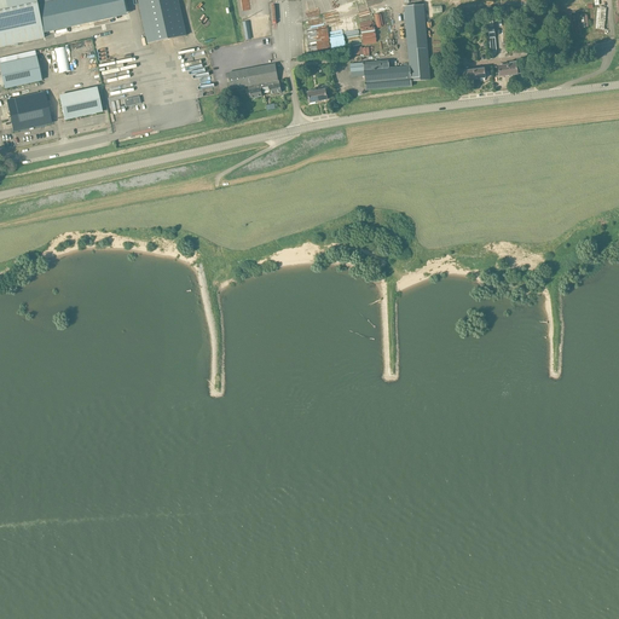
[(123,9),(121,0),(0,0),(0,45),(126,18),(123,9)]
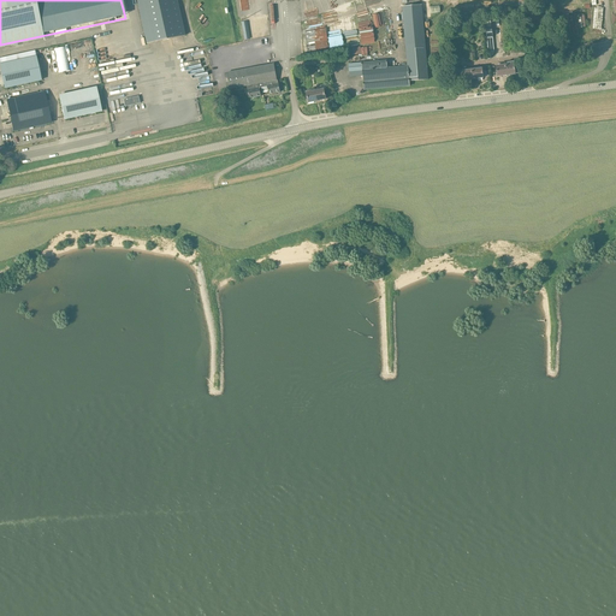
[(136,0),(146,43),(184,35),(177,0),(136,0)]
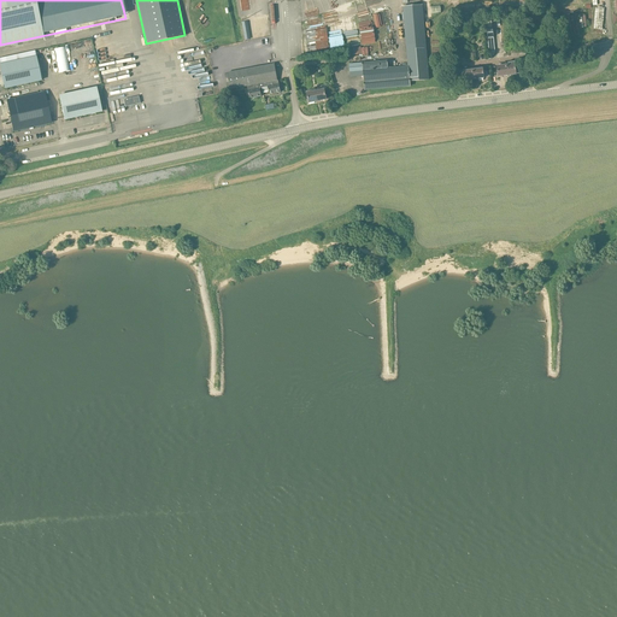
[(429,80),(425,43),(423,5),(403,6),(407,63),(405,63),(406,66),(388,69),(387,60),(363,63),(350,64),(350,77),(364,76),(365,90),(410,87),(410,81),(429,80)]
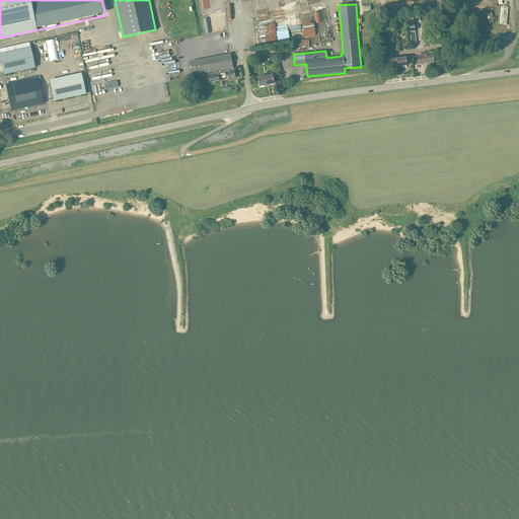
[(46,41),(50,61),(60,59),(56,39),(46,41)]
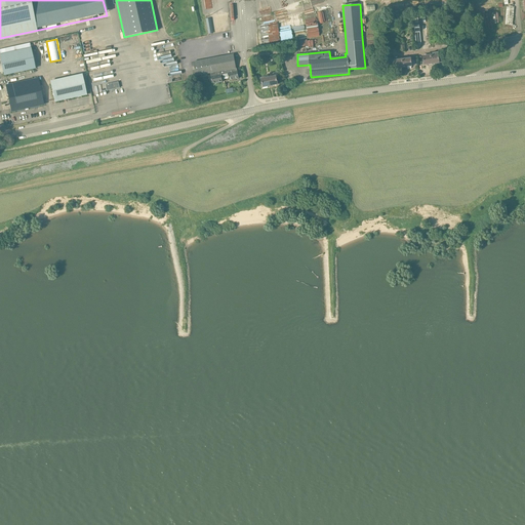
[(17,62),(33,57),(31,47),(15,51),(17,62)]
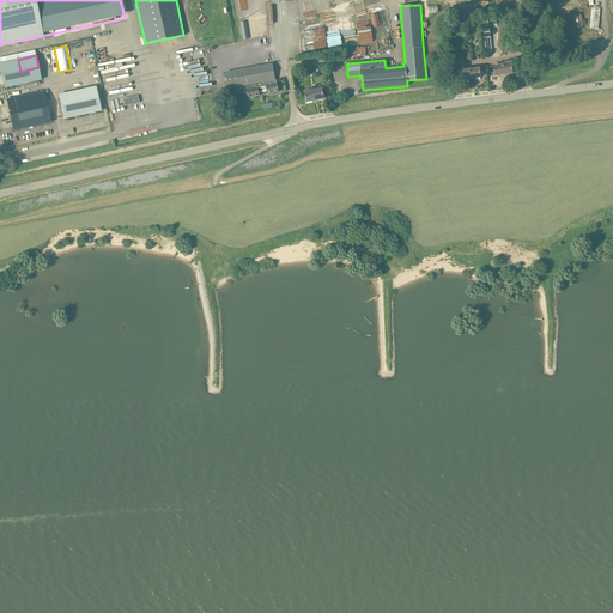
[(23,84),(20,72),(18,60),(0,62),(0,66),(5,87),(23,84)]
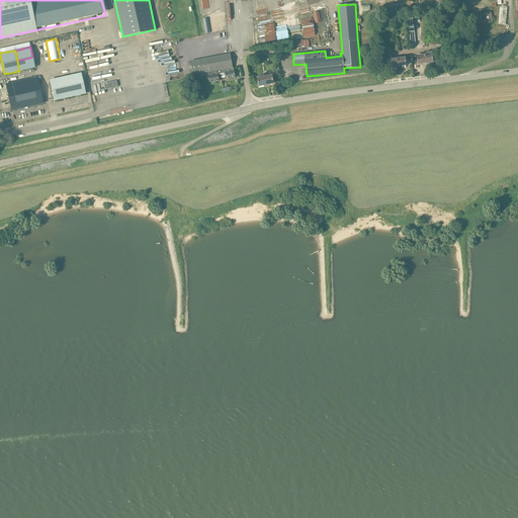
[(425,55),(426,63),(433,62),(432,53),(424,54),(425,55)]
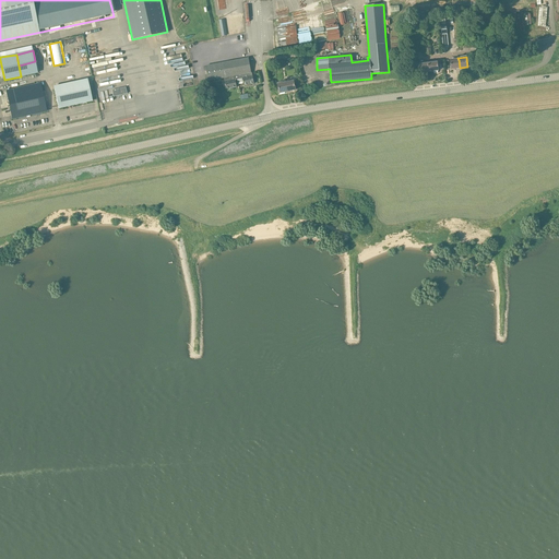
[(240,74),(251,72),(248,58),(206,67),(209,81),(224,78),(237,75),(237,80),(240,79),(240,74)]
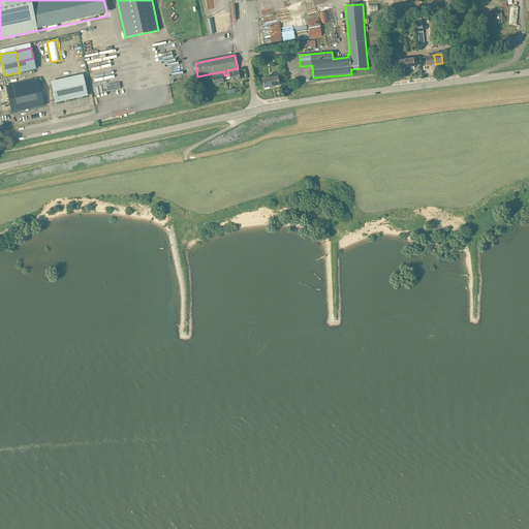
[(427,65),(435,64),(434,56),(426,57),(427,65)]
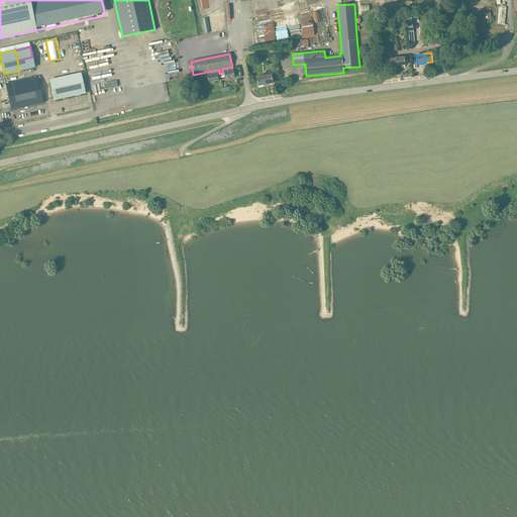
[(17,61),(19,71),(34,67),(32,57),(17,61)]
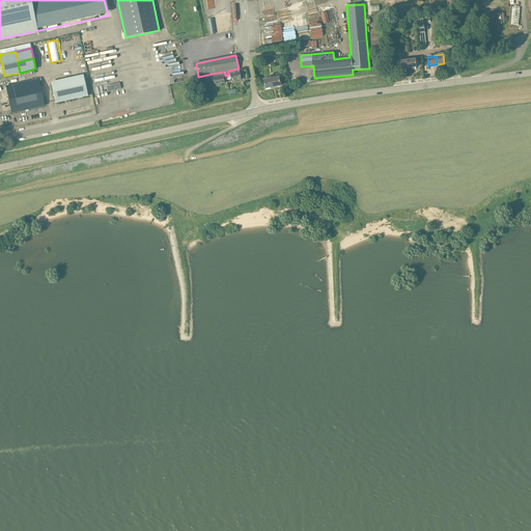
[(407,60),(407,67),(416,66),(416,59),(407,60)]
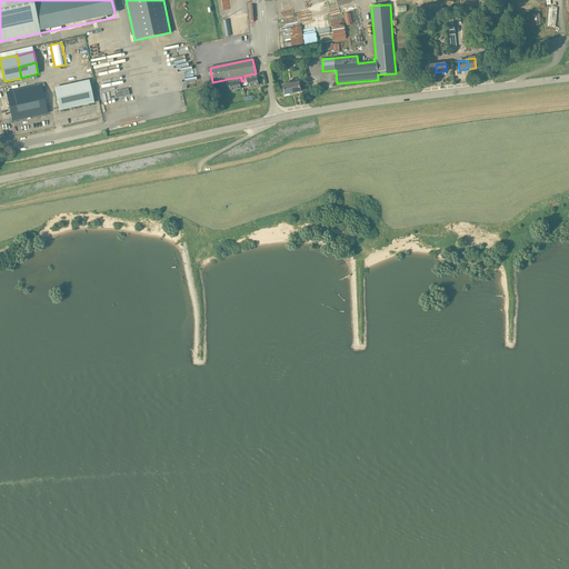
[(436,72),(436,65),(426,66),(426,65),(419,65),(419,70),(426,69),(427,73),(436,72)]
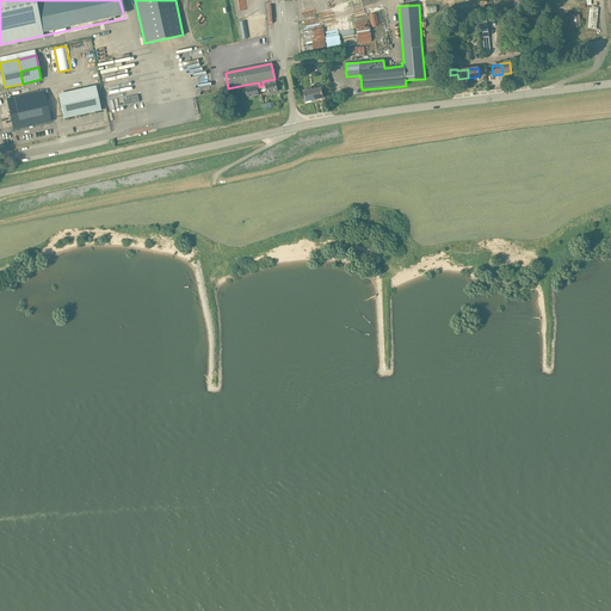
[(263,81),(263,86),(265,86),(266,93),(278,92),(276,84),(276,79),(275,79),(263,81)]
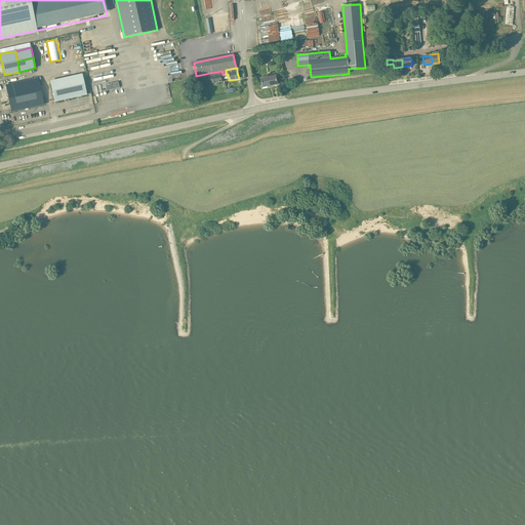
[(220,75),(223,75),(223,71),(210,73),(212,84),(221,82),(220,75)]
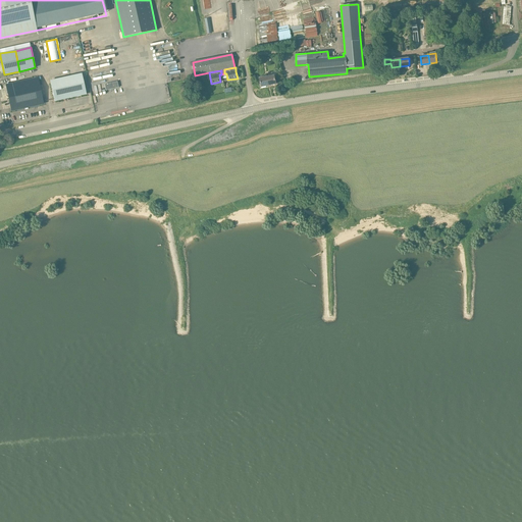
[(68,88),(70,98),(75,97),(76,96),(77,96),(86,94),(83,83),(83,80),(82,76),(82,74),(73,75),(75,86),(68,88)]
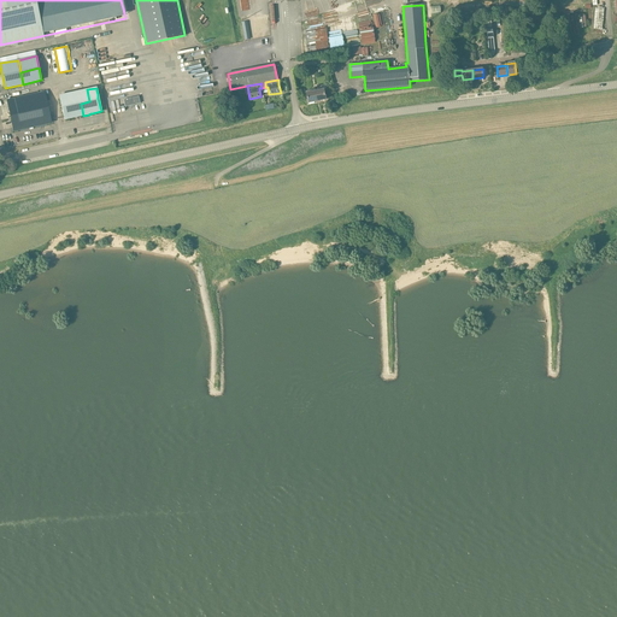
[(77,117),(83,116),(81,104),(89,101),(87,89),(59,95),(64,117),(64,119),(75,117),(76,117),(77,117)]
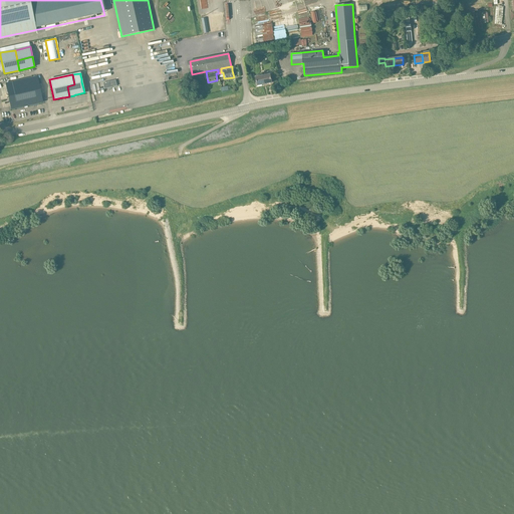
[(263,75),(264,84),(272,83),(270,74),(263,75)]
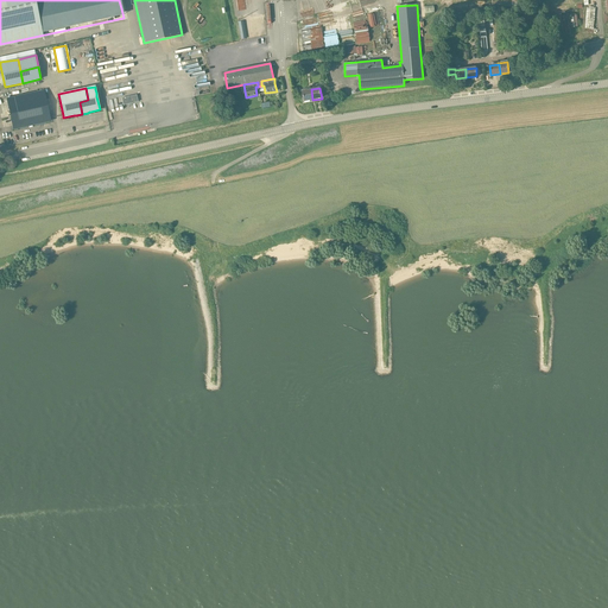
[(304,102),(312,100),(311,89),(302,92),(304,102)]
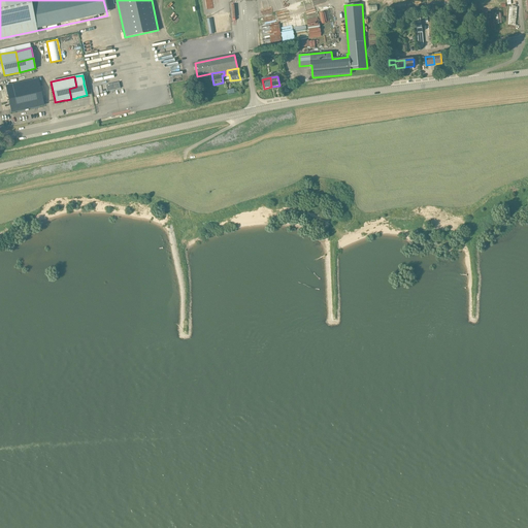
[(26,99),(28,108),(34,107),(35,106),(43,105),(43,103),(42,101),(38,79),(22,83),(26,99)]
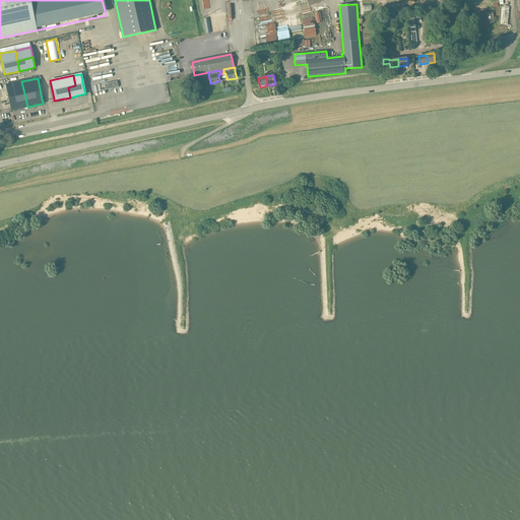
[(9,101),(25,98),(21,81),(6,85),(9,101)]
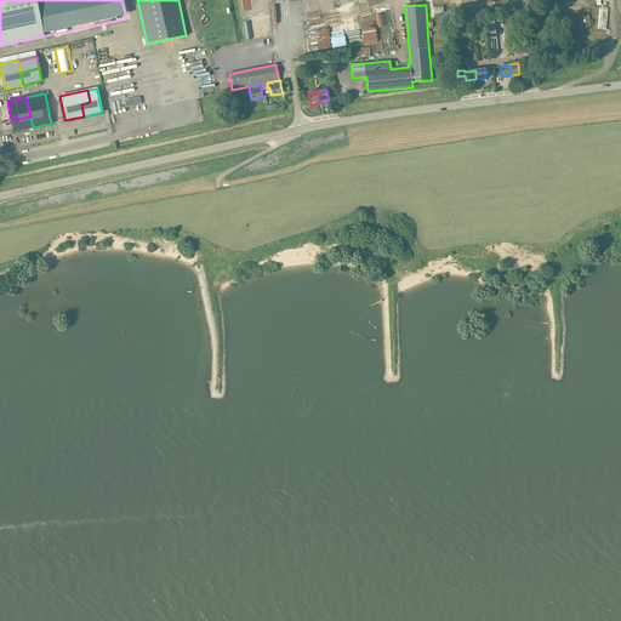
[(140,97),(124,101),(126,108),(141,104),(140,97)]
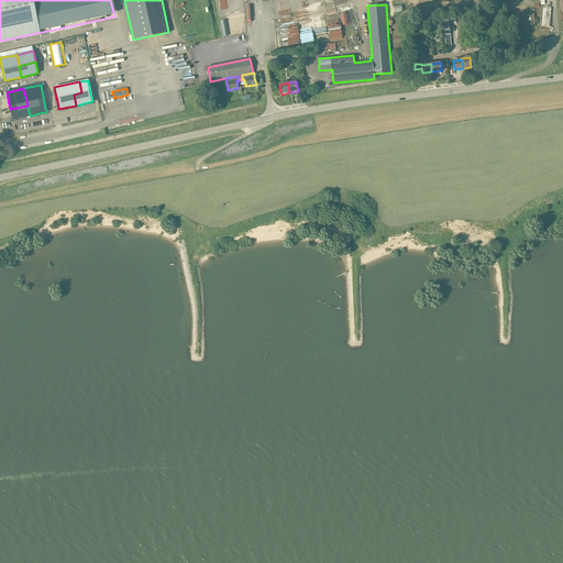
[(29,116),(30,116),(28,106),(10,109),(12,119),(29,116)]
